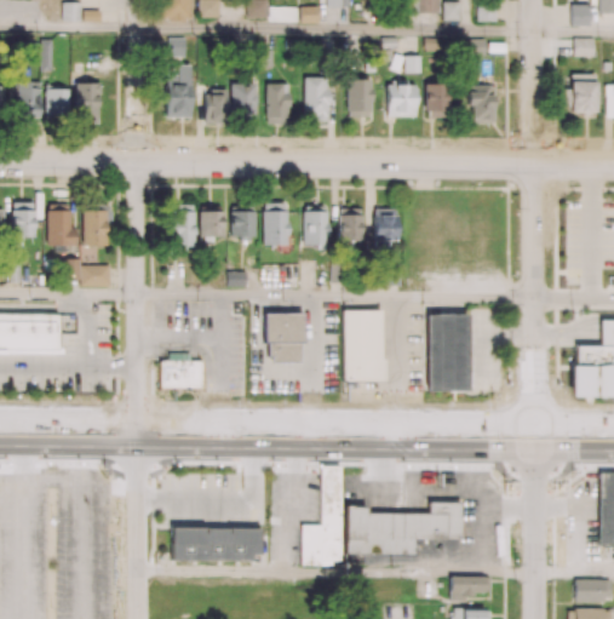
[(346,310),(348,382),(390,380),(389,359),(384,360),(383,310),(346,310)]
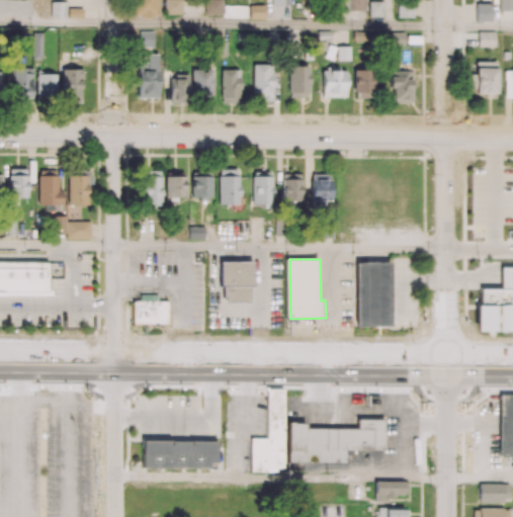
[(52,262),(0,261),(0,290),(52,291),(52,277),(52,262)]
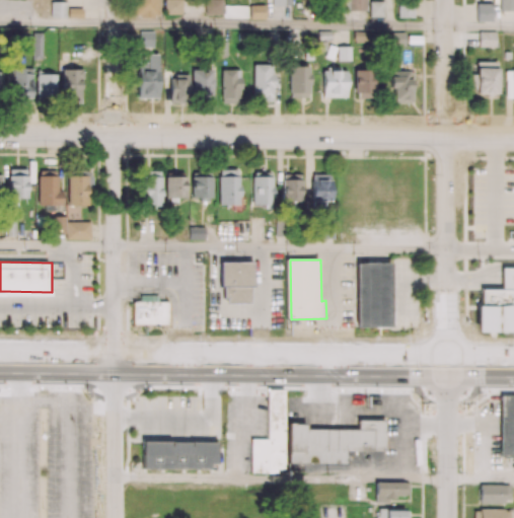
[(224,262),(224,286),(230,286),(230,302),(255,302),(255,262),(224,262)]
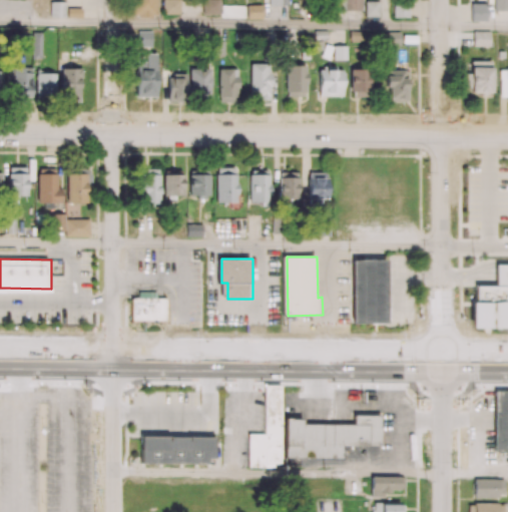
[(356,260),(357,322),(391,322),(390,260),(356,260)]
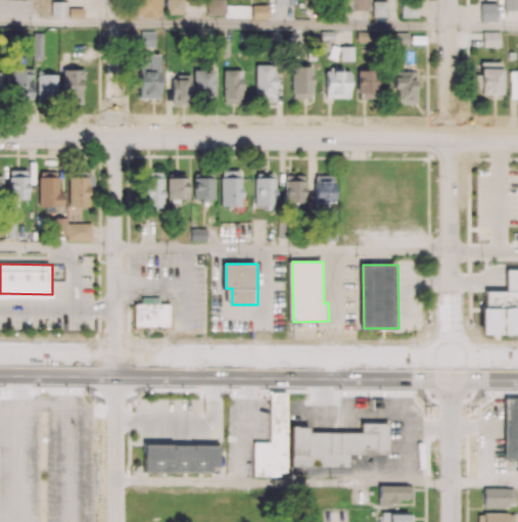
[(517,291),(509,291),(510,270),(517,270),(517,291)]
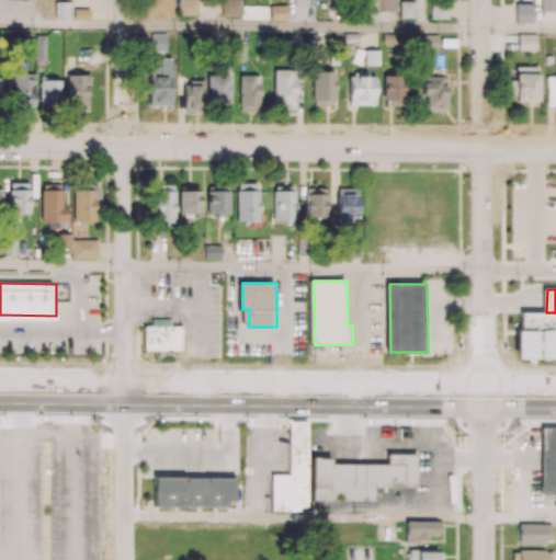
[(555,358),(520,358),(520,330),(525,330),(525,312),(546,312),(555,312),(555,358)]
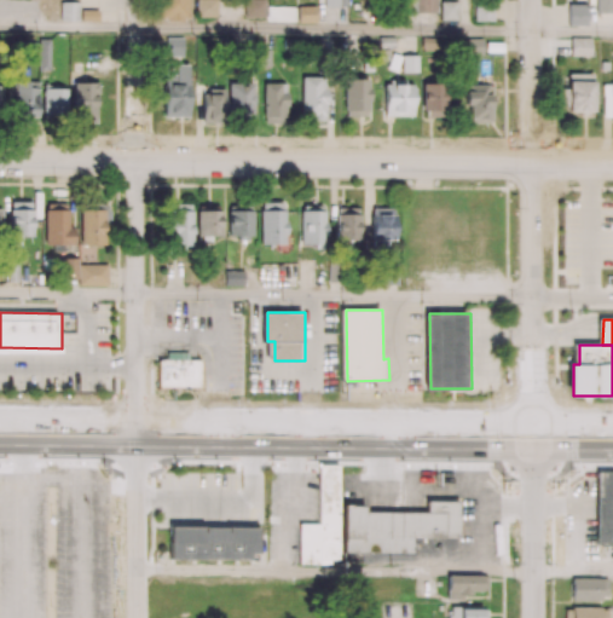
[(161,357),(161,387),(204,387),(204,358),(194,357),(194,351),(172,350),(172,357),(161,357)]
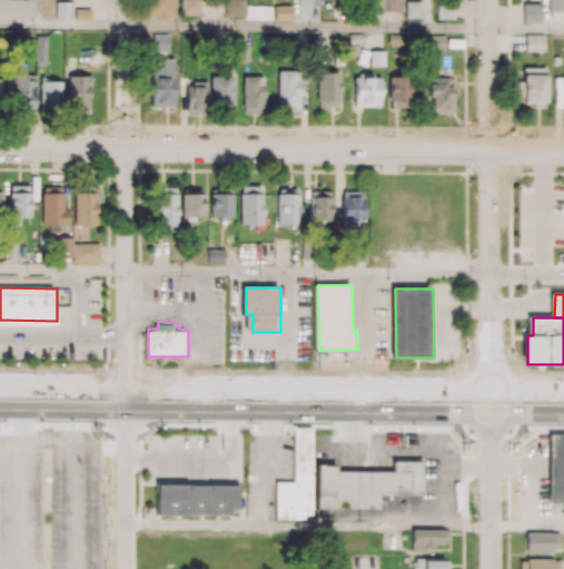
[(315,428),(315,463),(315,510),(315,519),(278,519),(278,483),(295,483),(295,428),(315,428)]
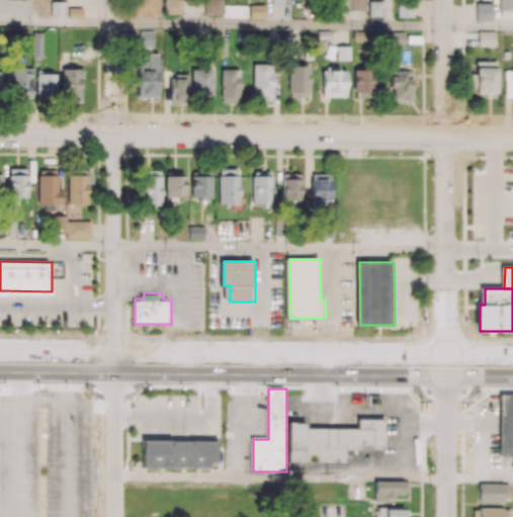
[(512,395),(501,395),(502,455),(512,455),(512,395)]
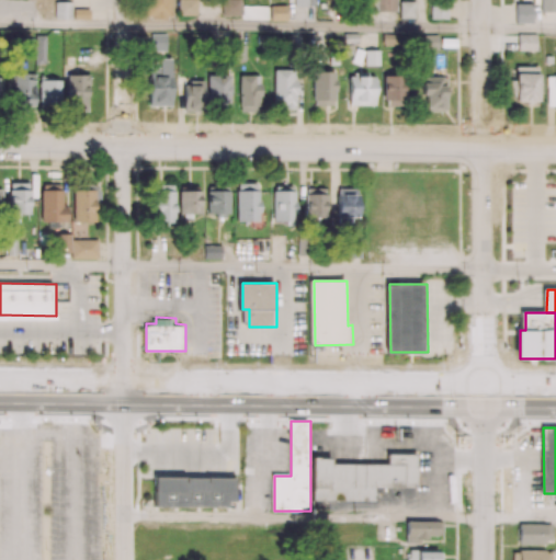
[(376,502),(310,502),(310,456),(331,456),(331,465),(390,466),(392,453),(419,453),(419,487),(376,487),(376,502)]
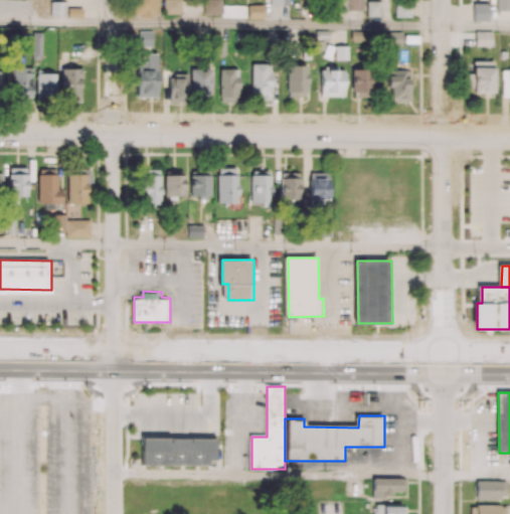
[(145,437),(220,437),(219,459),(213,459),(213,466),(145,465),(145,437)]
